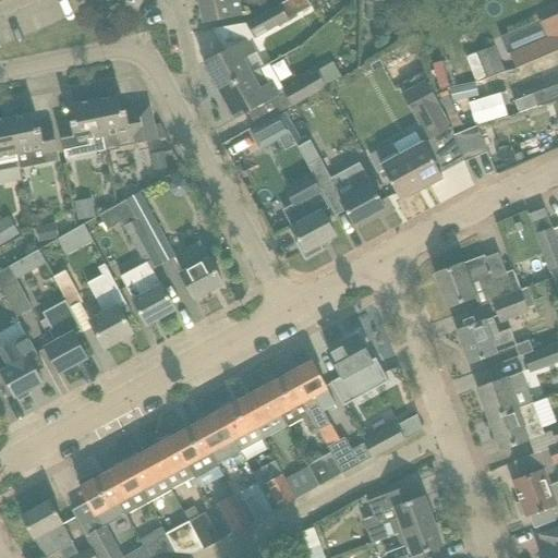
[(238,0),(220,0),(199,4),(203,24),(242,16),(238,0)]
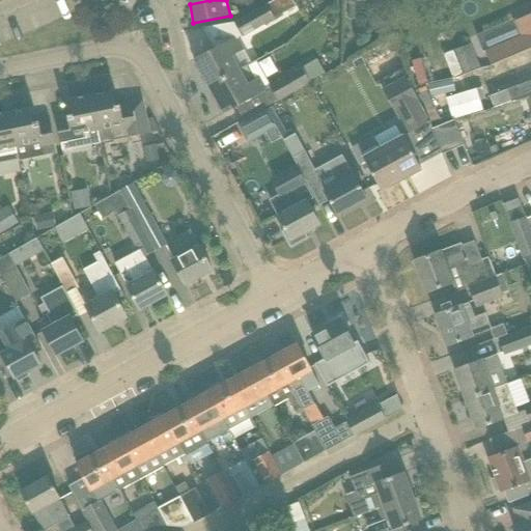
[(274,19),(296,7),(291,0),(275,0),(267,4),(233,23),(242,38),(275,20),(274,19)]
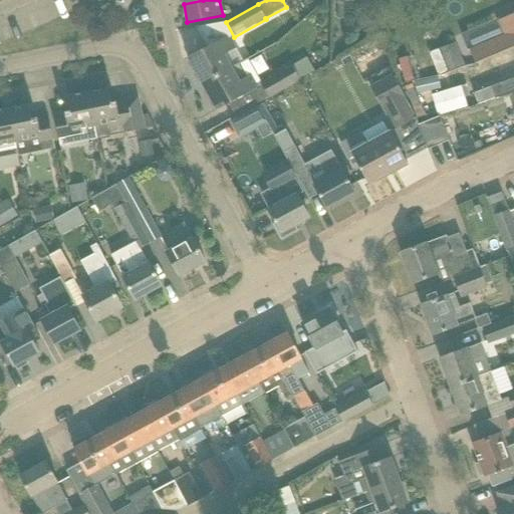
[(368,4),(368,0),(336,0),(337,18),(348,18),(348,4),(368,4)]
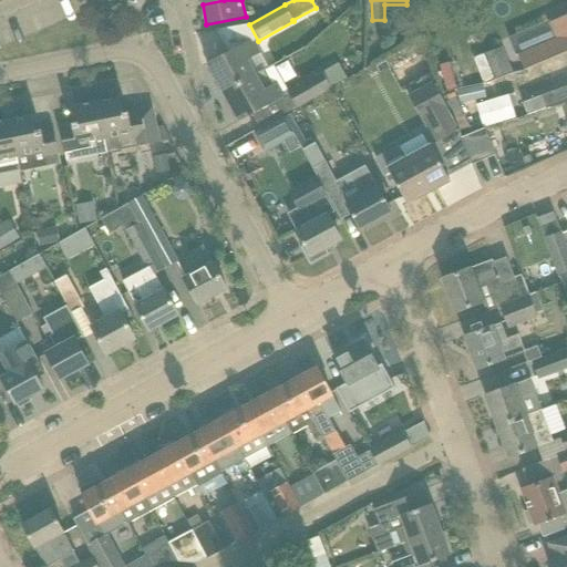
[(329,6),(321,10),(326,19),(334,14),(329,6)]
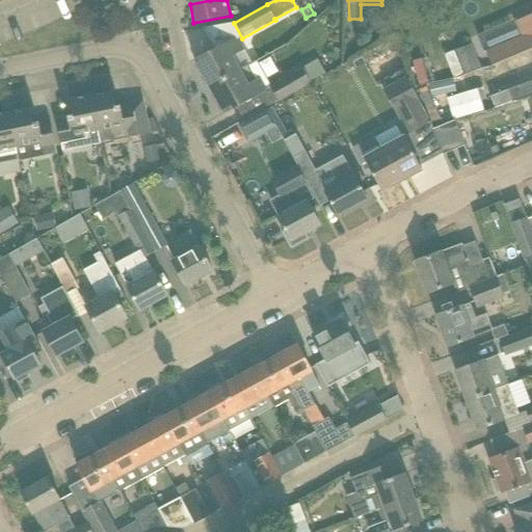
[(194,60),(209,87),(241,70),(233,56),(244,50),(237,36),(194,60)]
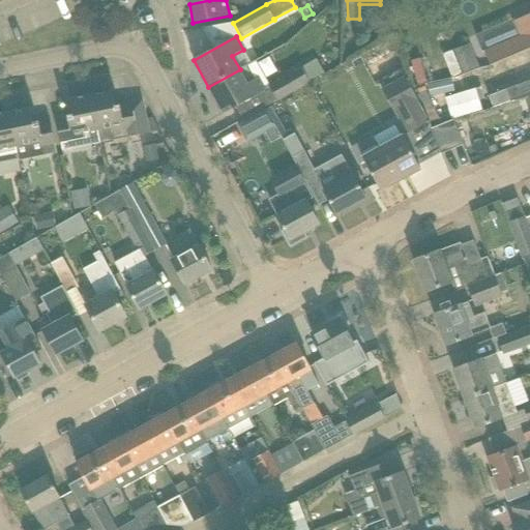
[(468,46),(443,55),(451,79),(476,68),(477,68),(468,46)]
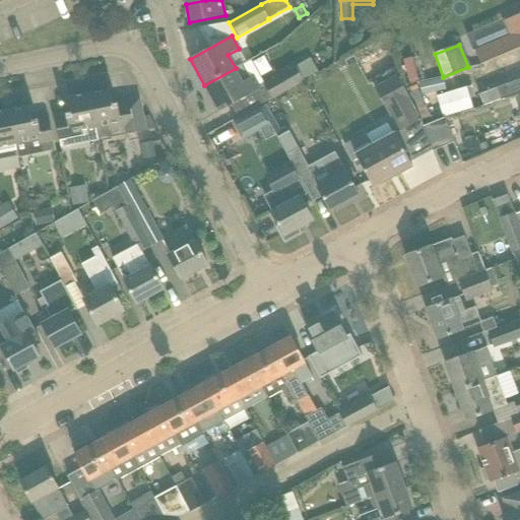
[(519,47),(477,66),(485,85),(519,71),(519,47)]
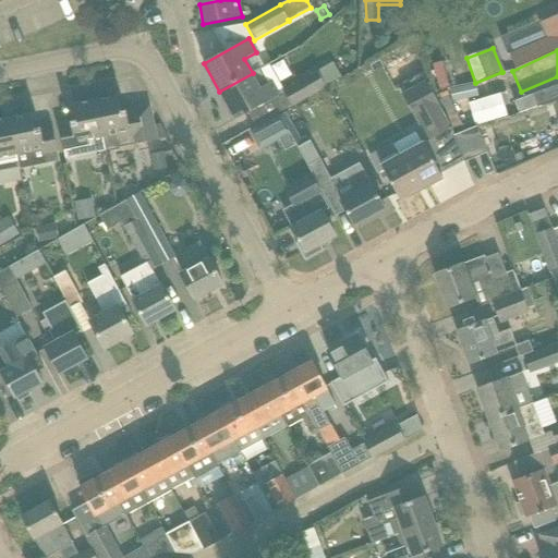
[(366,62),(359,67),(362,72),(370,68),(366,62)]
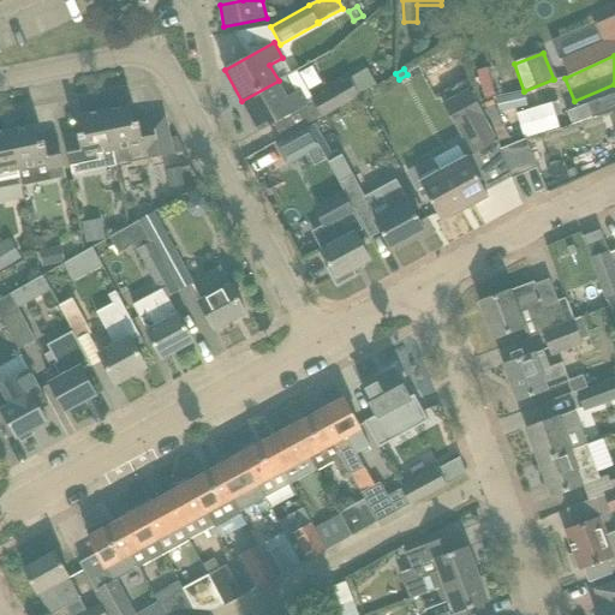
[(297,71),(279,81),(242,101),(260,132),(314,102),(297,71)]
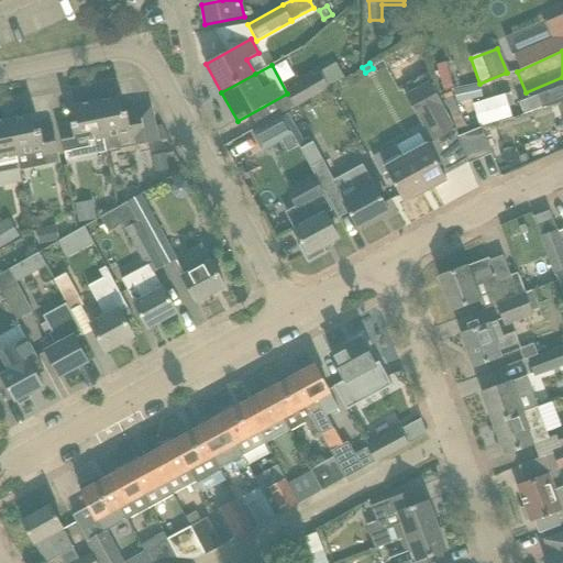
[(287,91),(295,106),(329,86),(321,72),(287,91)]
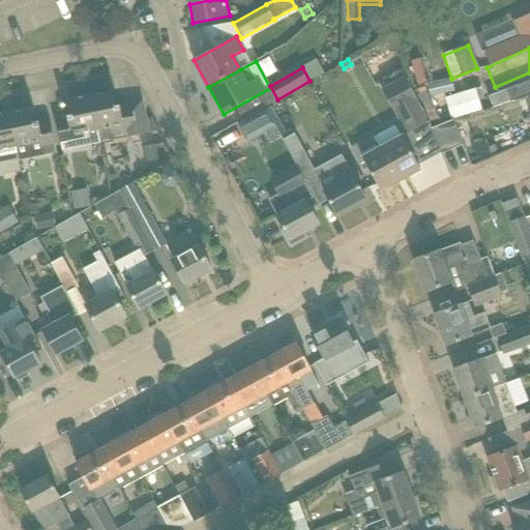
[(428,122),(416,100),(417,99),(405,78),(377,93),(389,115),(394,112),(407,135),(428,122)]
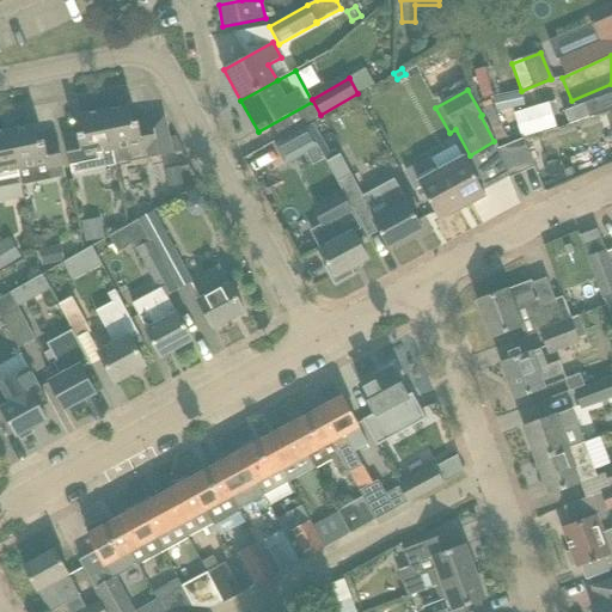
[(520,92),(494,98),(496,112),(524,106),(520,92)]
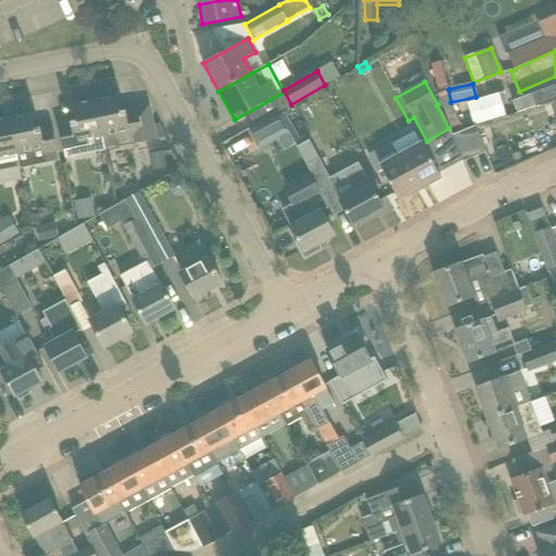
[(555,84),(531,93),(535,108),(555,100),(555,84)]
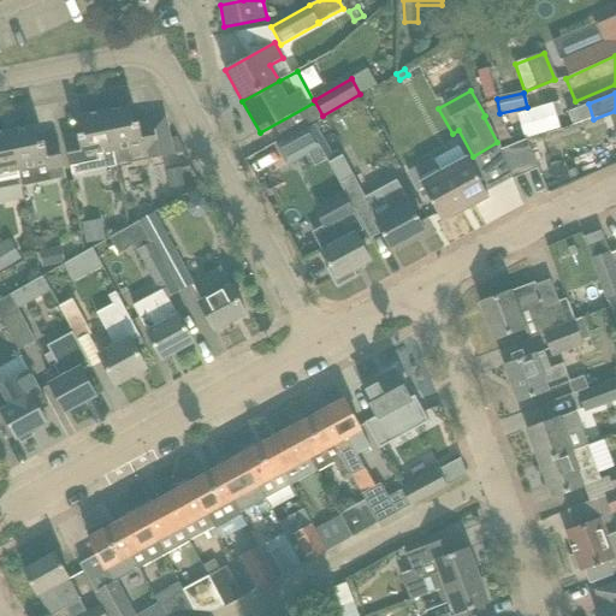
[(173,155),(165,117),(132,124),(129,107),(105,112),(113,153),(128,149),(130,164),(131,164),(173,155)]
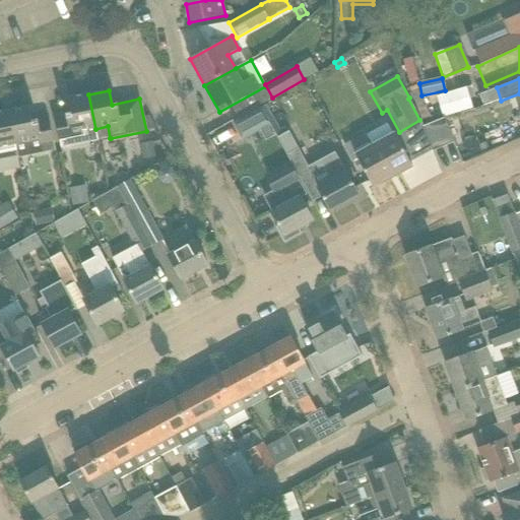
[(95,129),(88,94),(68,99),(71,113),(54,116),(58,136),(60,143),(60,148),(86,143),(83,131),(95,129)]
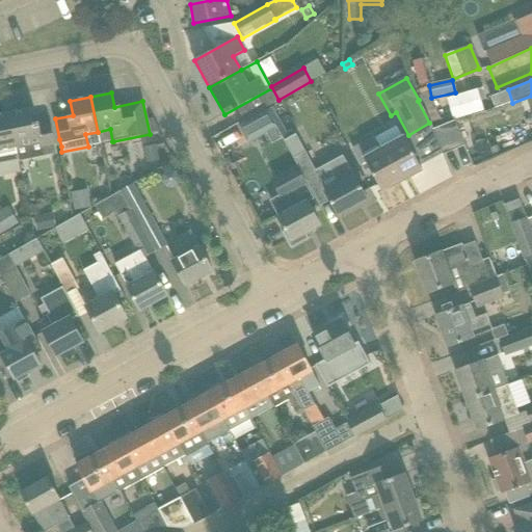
[(494,108),(482,111),(488,134),(499,131),(494,108)]
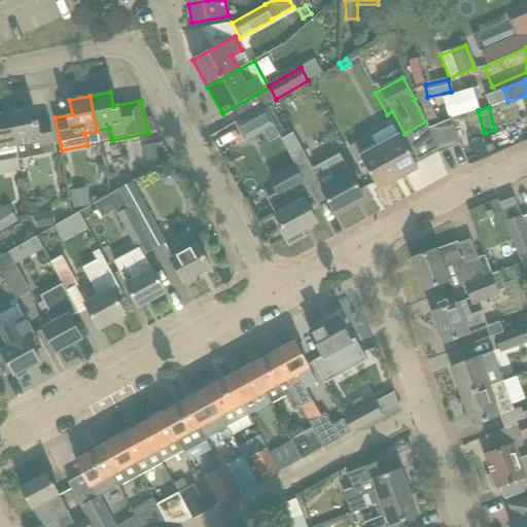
[(30,108),(9,112),(15,145),(40,140),(43,154),(56,151),(49,118),(32,123),(30,108)]
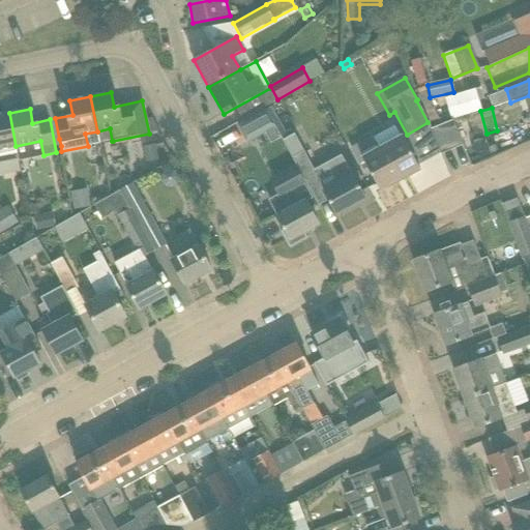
[(282,138),(266,109),(237,124),(247,143),(265,134),(271,143),(282,138)]
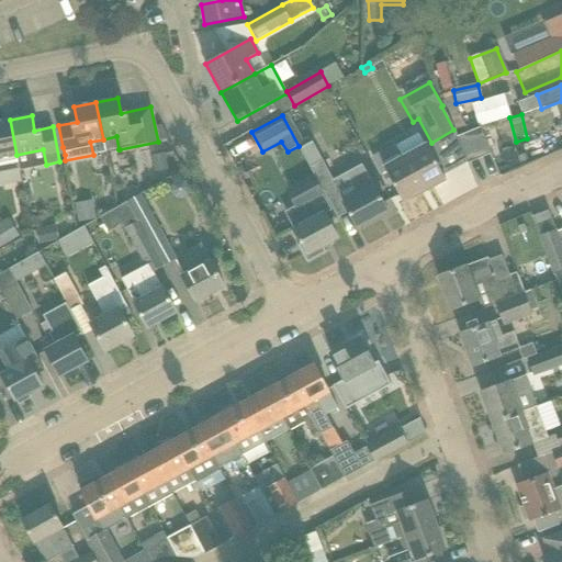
[(548,121),(555,142),(561,138),(561,122),(561,123),(559,116),(548,121)]
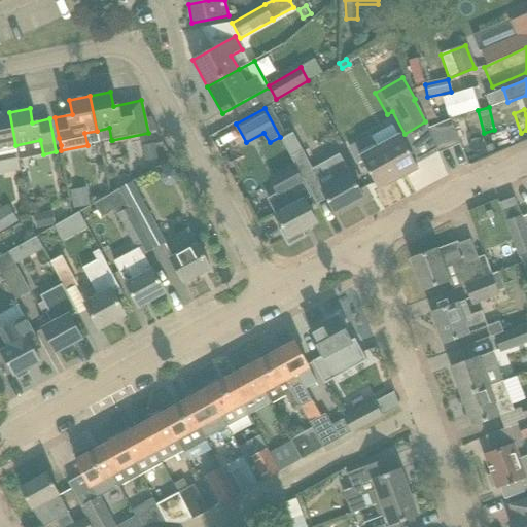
[(15,145),(9,112),(0,113),(0,161),(18,157),(15,146),(15,145)]
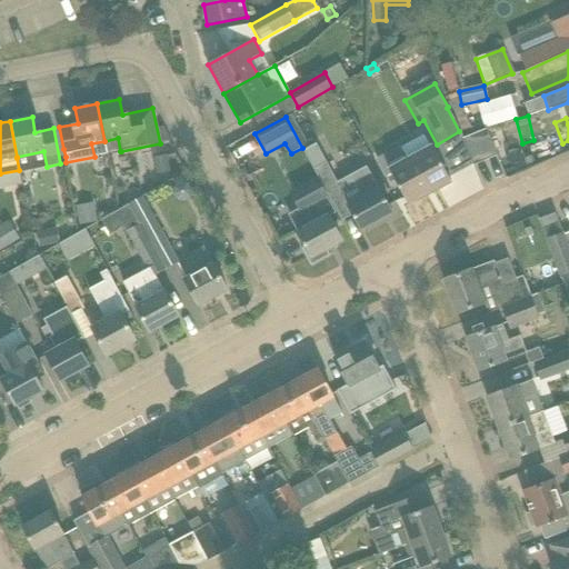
[(487,129),(462,139),(473,166),(498,156),(487,129)]
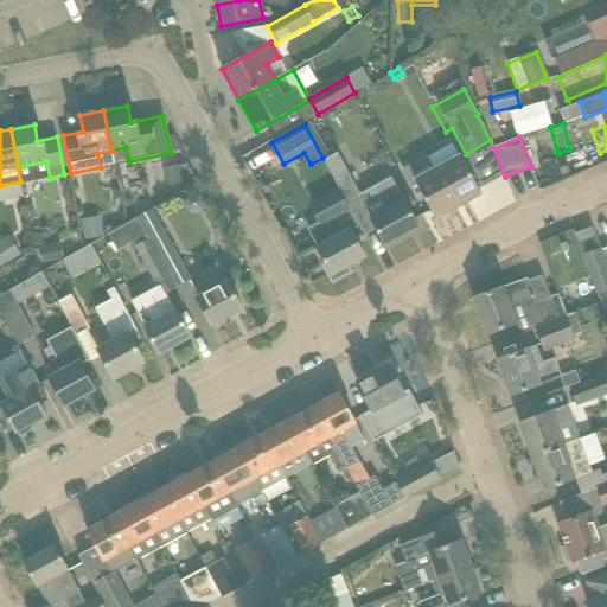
[(481,193),(470,173),(461,157),(435,171),(427,157),(402,171),(411,187),(416,184),(435,218),(481,193)]
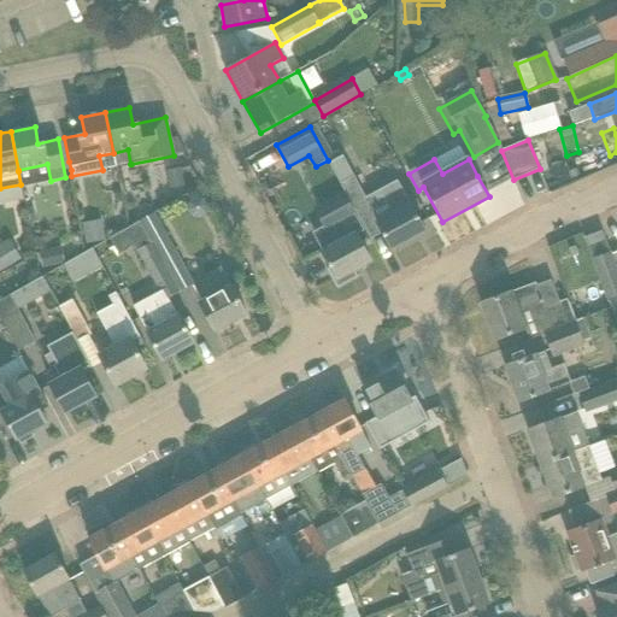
[(182,168),(168,171),(171,189),(186,186),(182,168)]
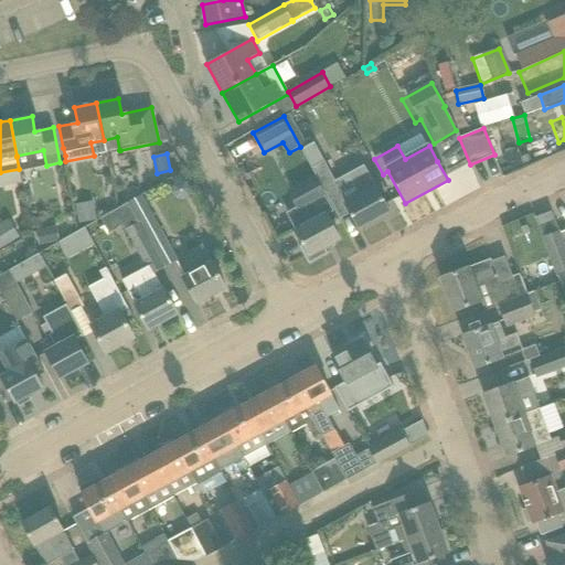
[(323,159),(310,167),(339,217),(339,219),(350,213),(359,228),(390,212),(364,166),(348,176),(336,181),(323,159)]
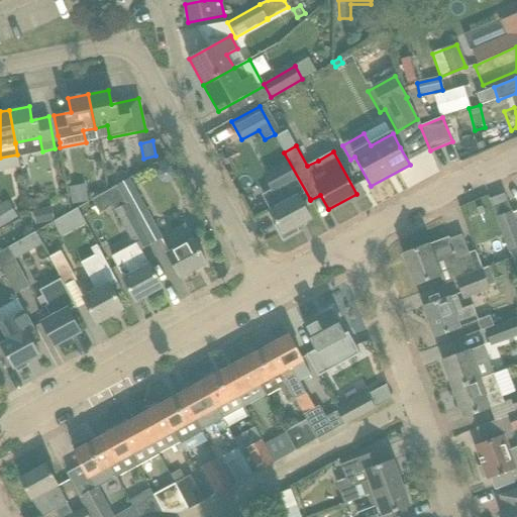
[(285,203),(270,211),(278,225),(276,226),(275,225),(274,226),(283,241),(284,240),(283,239),(298,231),(296,227),(311,219),(299,197),(305,193),(297,178),(289,164),(272,173),(279,188),(278,188),(278,189),(285,203)]
